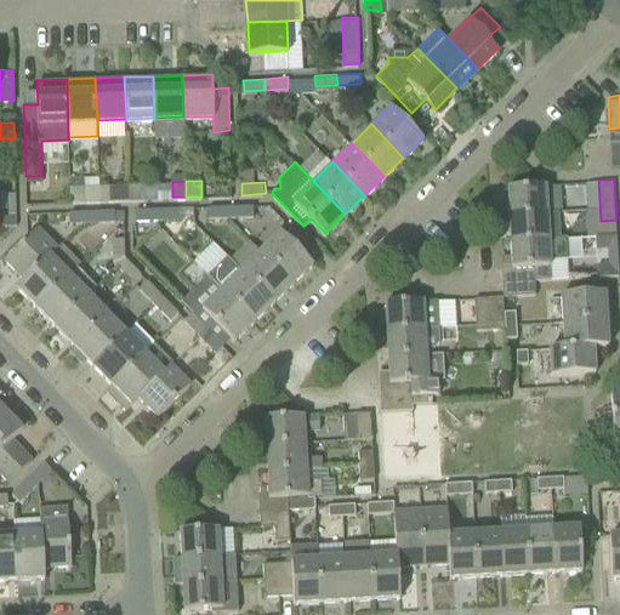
[(510,212),(547,210),(546,182),(507,186),(510,212)]
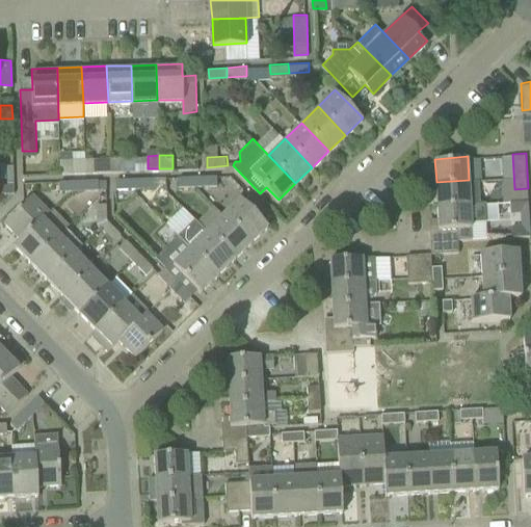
[(97,157),(97,170),(110,170),(110,157),(97,157)]
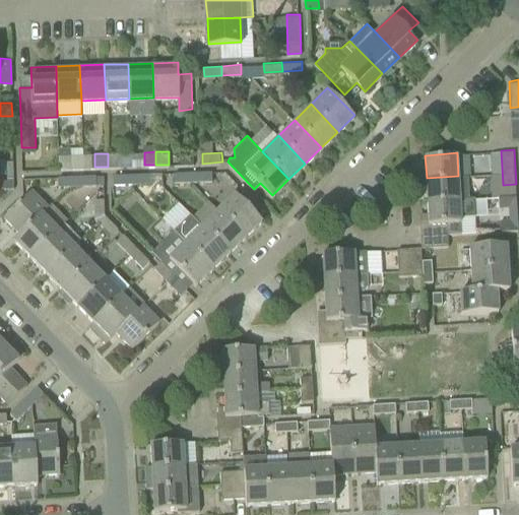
[(120,153),(108,153),(108,167),(120,166),(120,153)]
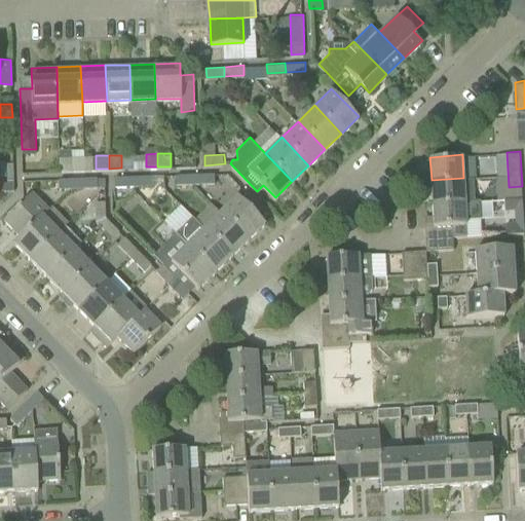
[(84,169),(83,156),(60,156),(60,170),(73,170),(84,169)]
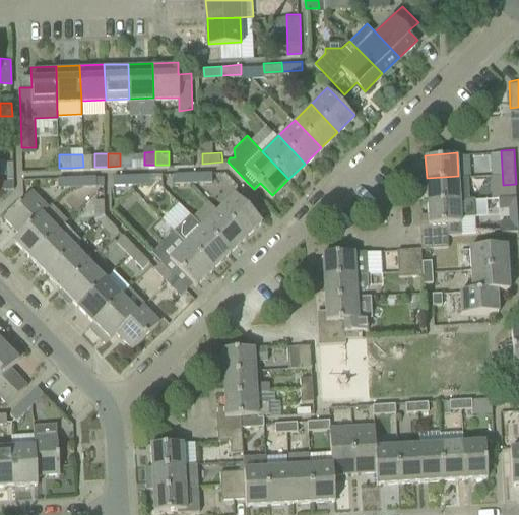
[(212,180),(212,170),(193,171),(193,180),(212,180)]
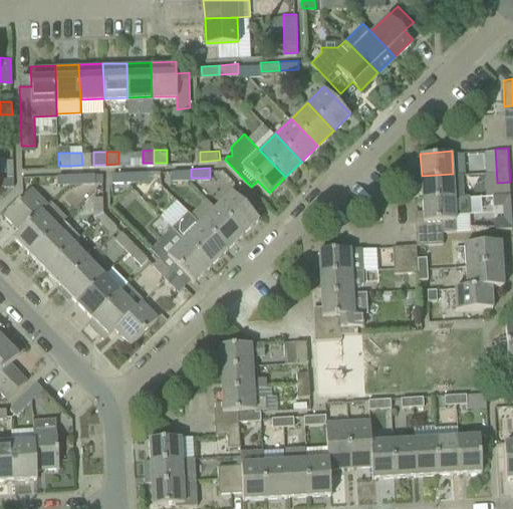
[(191,178),(191,169),(172,170),(173,179),(191,178)]
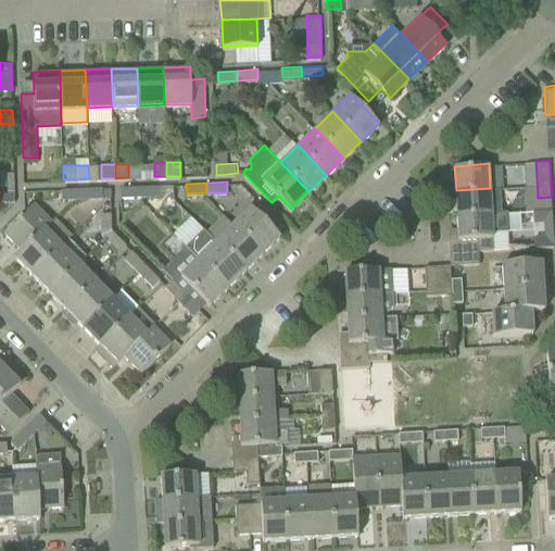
[(140,185),(141,195),(162,195),(162,184),(140,185)]
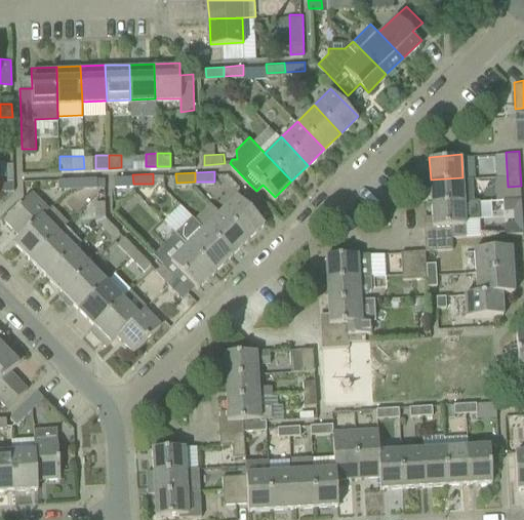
[(115,185),(133,184),(132,174),(115,175),(115,185)]
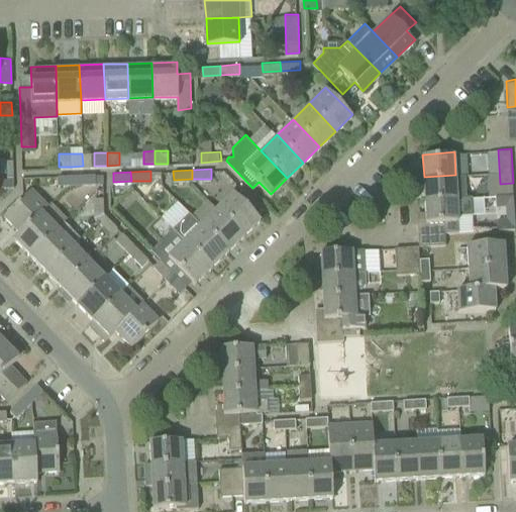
[(58,184),(82,183),(82,174),(58,175),(58,184)]
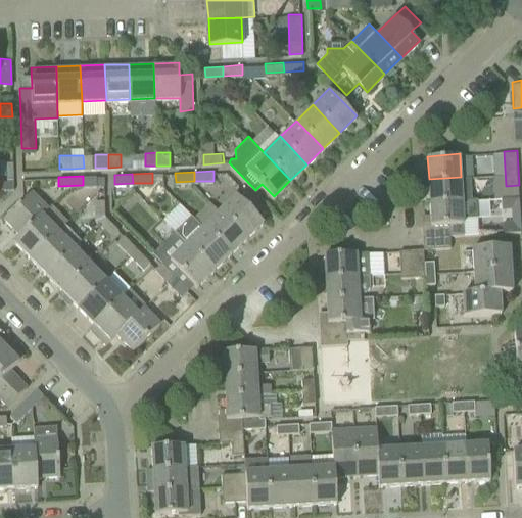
[(96,176),(83,176),(83,185),(96,185),(96,176)]
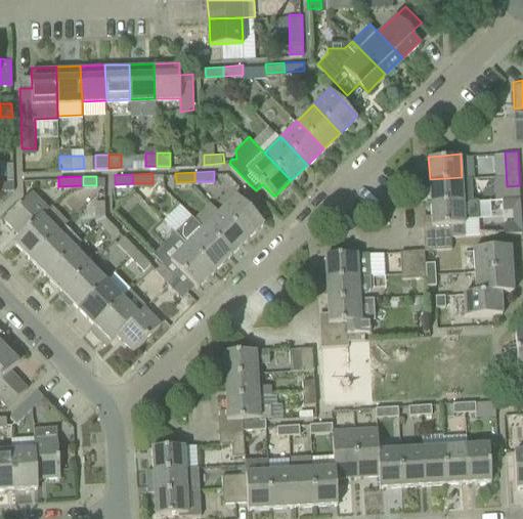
[(472,177),(462,177),(430,179),(431,201),(464,200),(473,199),(472,177)]
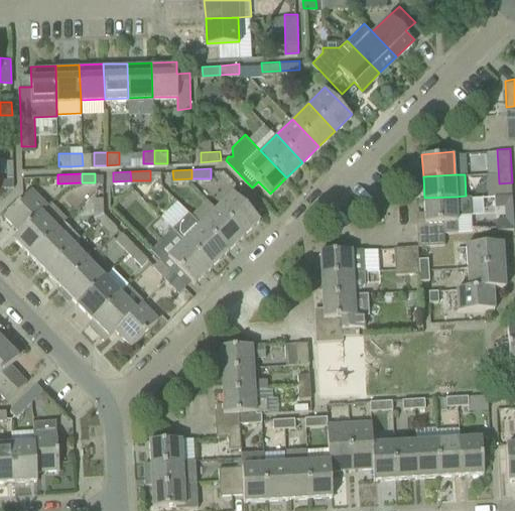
[(40,211),(47,204),(31,187),(4,214),(19,230),(20,231),(40,211)]
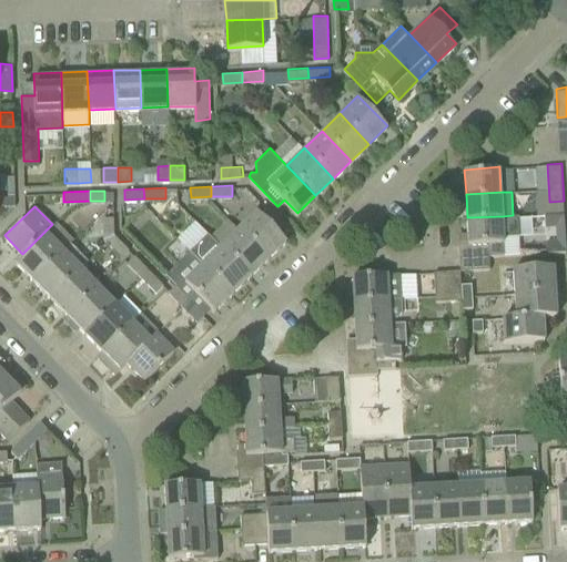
[(256,210),(238,227),(267,257),(286,239),(256,210)]
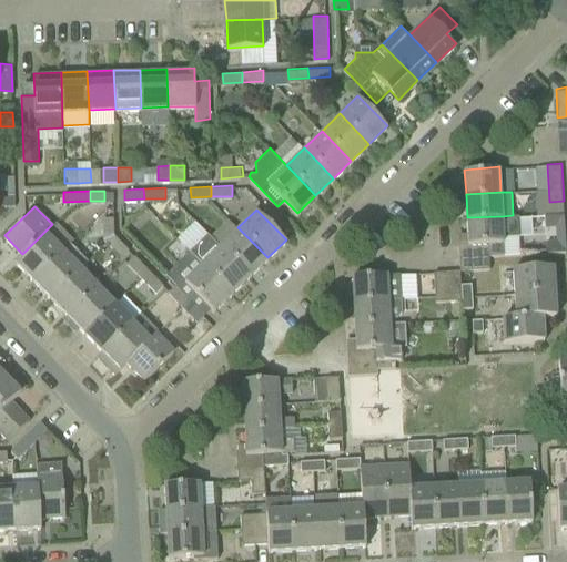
[(566,249),(564,213),(555,213),(556,238),(546,238),(547,249),(566,249)]
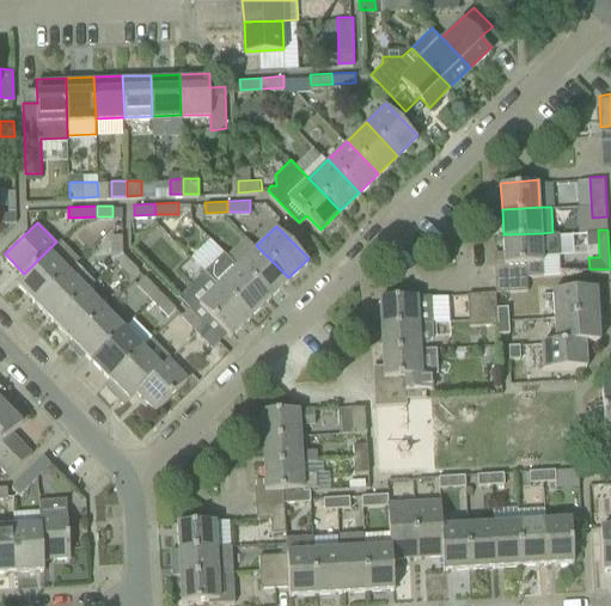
[(112,257),(115,259),(123,251),(122,232),(111,233),(112,257)]
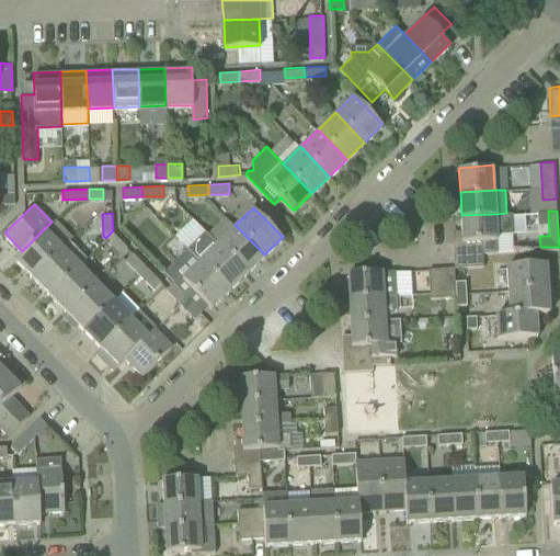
[(511,213),(506,213),(496,214),(461,215),(463,239),(453,240),(454,252),(483,251),(499,250),(498,234),(513,233),(511,213)]
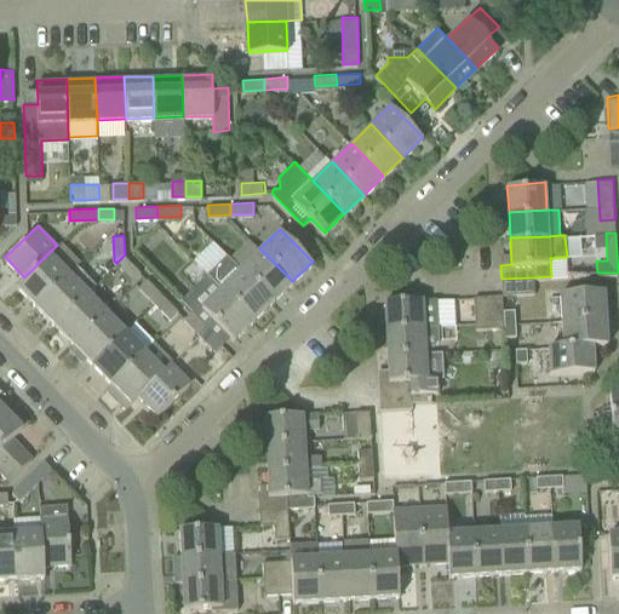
[(259,248),(240,268),(273,300),(292,281),(259,248)]
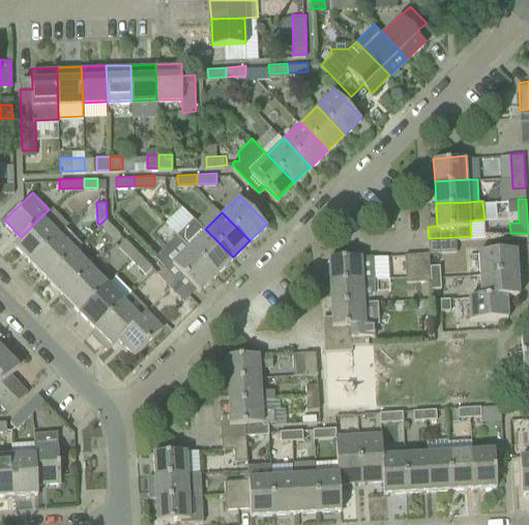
[(30,260),(57,233),(41,216),(21,237),(20,236),(13,242),(30,260)]
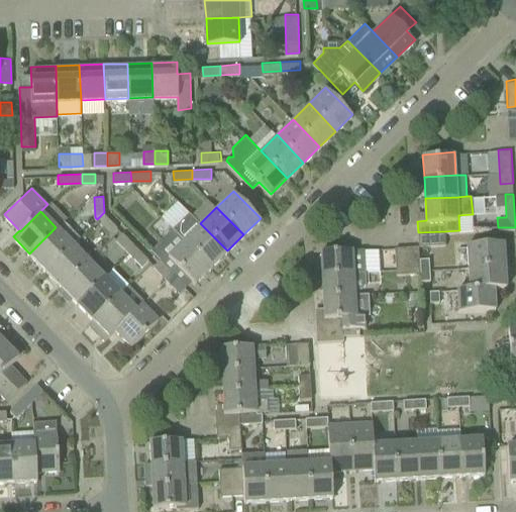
[(211,267),(227,250),(200,223),(190,211),(173,227),(184,239),(184,238),(211,267)]
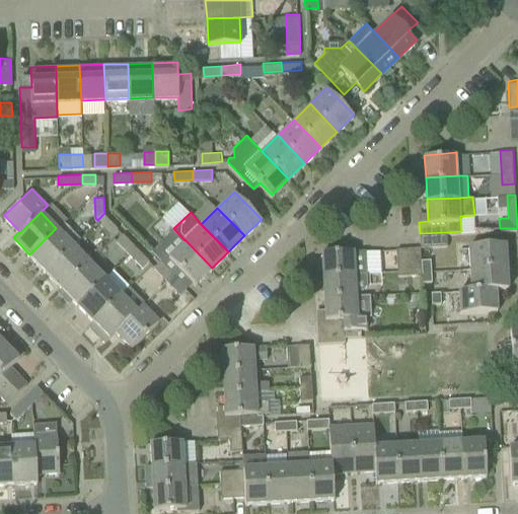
[(104,213),(97,220),(112,233),(118,227),(104,213)]
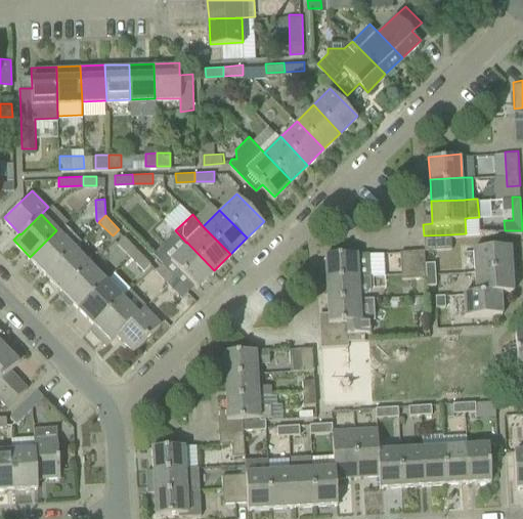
[(56,230),(30,257),(46,273),(73,247),(73,248),(81,240),(64,222),(56,230)]
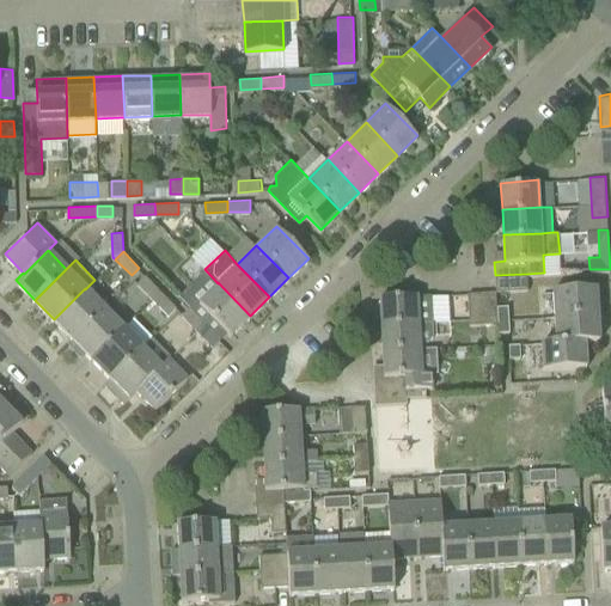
[(145,274),(138,281),(153,297),(160,289),(145,274)]
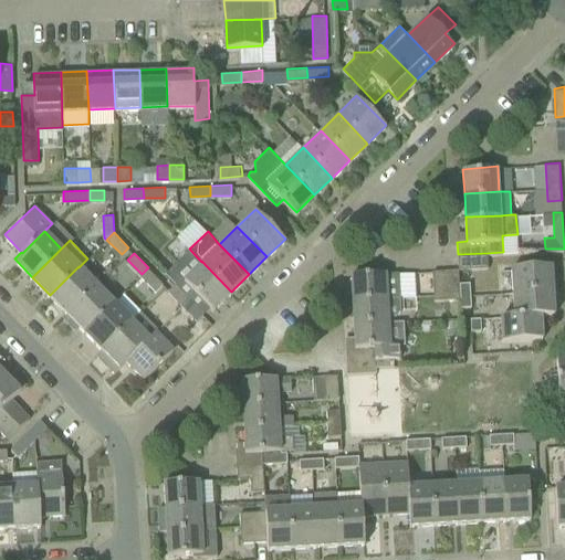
[(458,254),(458,267),(489,265),(488,253),(458,254)]
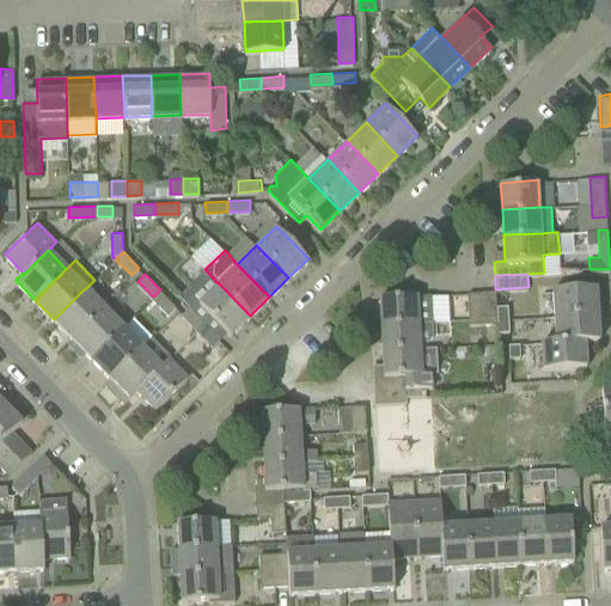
[(218,283),(199,301),(231,335),(250,316),(218,282),(218,283)]
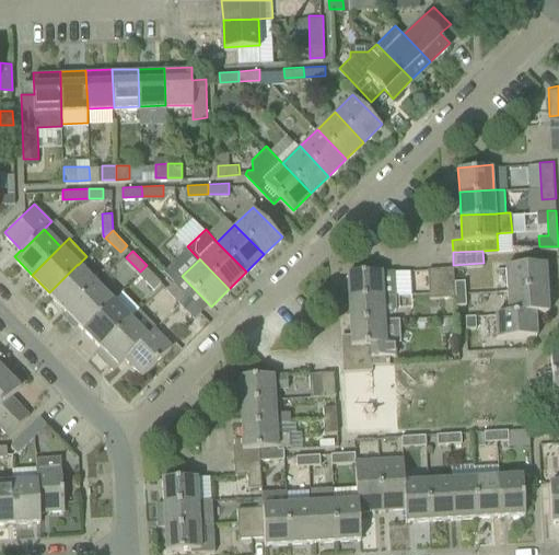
[(507,288),(547,286),(546,262),(505,264),(507,288)]
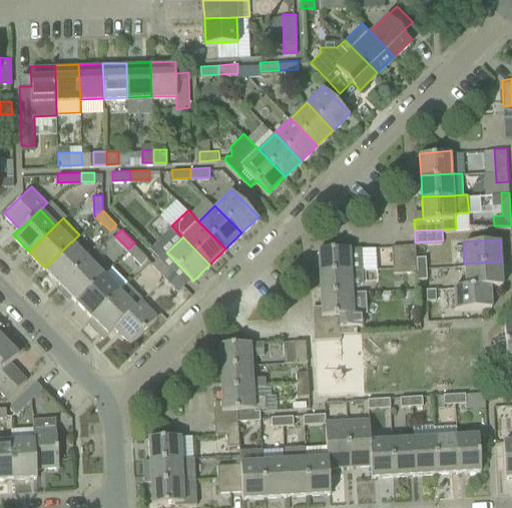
[(71,241),(45,268),(60,284),(87,258),(71,242),(71,241)]
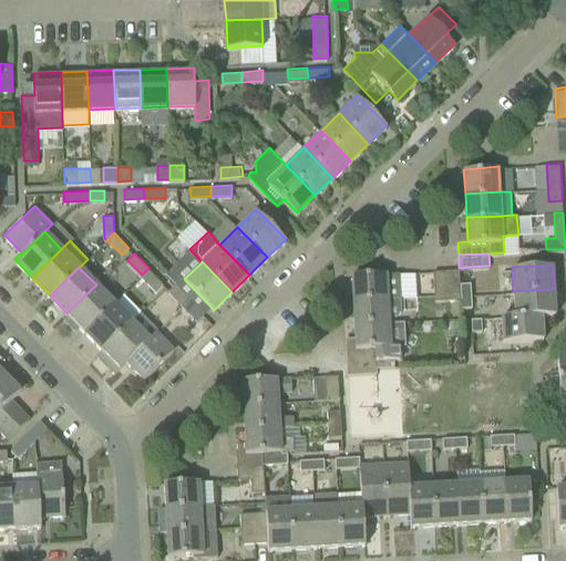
[(148,268),(142,274),(156,290),(164,283),(148,268)]
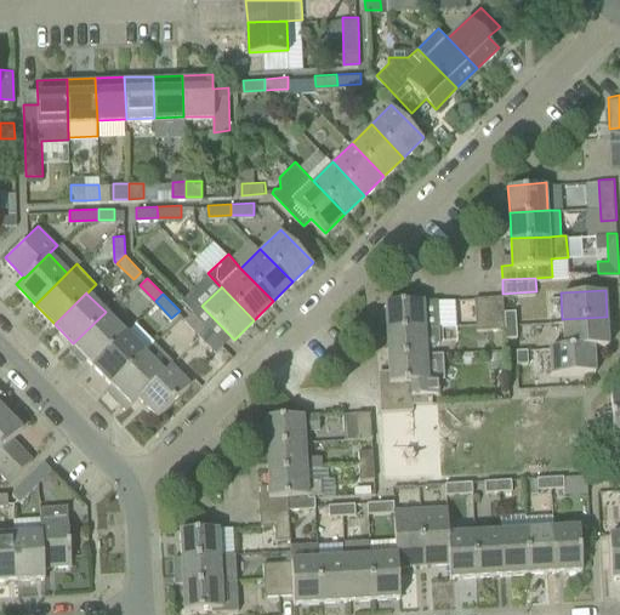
[(502,294),(488,295),(490,326),(505,326),(502,294)]
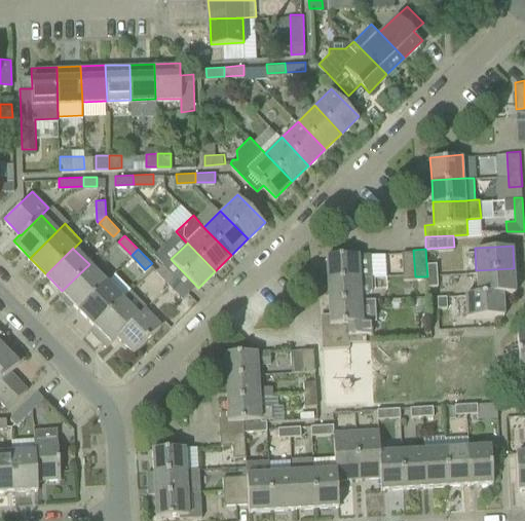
[(413,250),(402,250),(403,277),(415,276),(413,250)]
